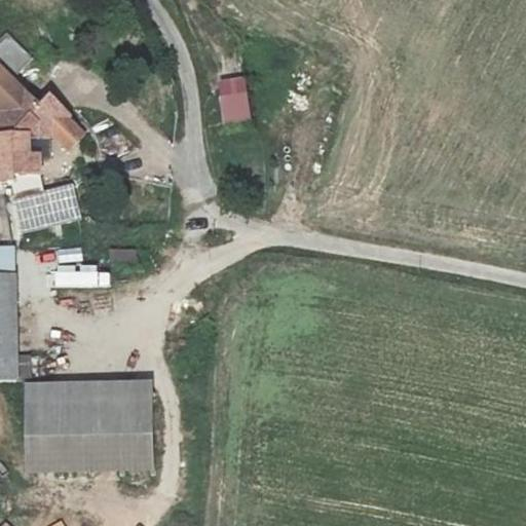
[(0,55),(20,74),(33,60),(9,37),(0,46),(0,55)]
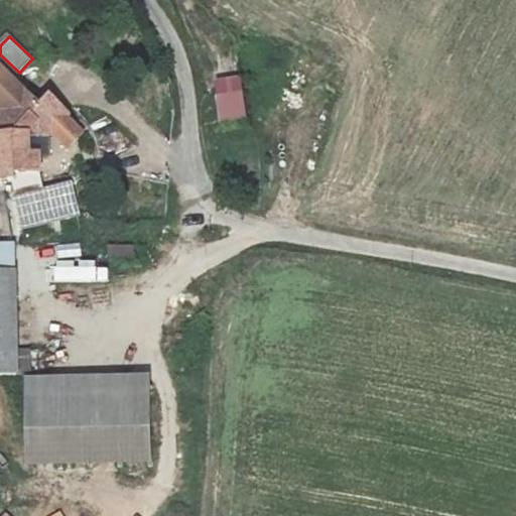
[(214,80),(221,119),(246,115),(239,76),(214,80)]
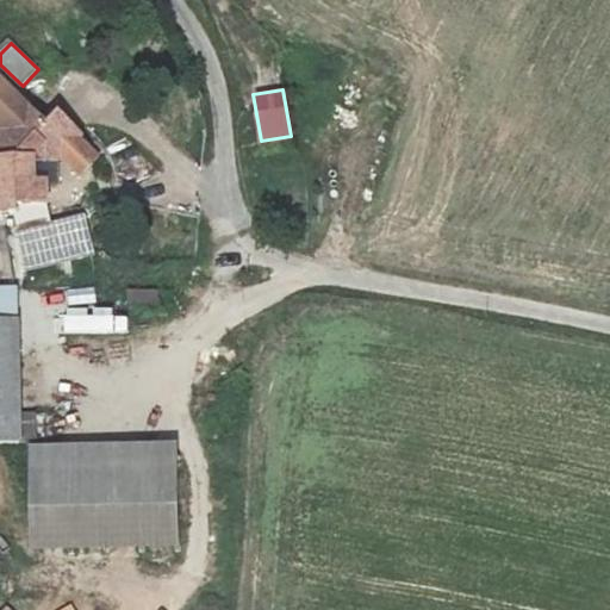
[(0,93),(0,209),(19,207),(18,203),(45,200),(44,181),(35,180),(35,156),(53,156),(69,170),(85,155),(51,123),(42,131),(27,118),(0,93)]
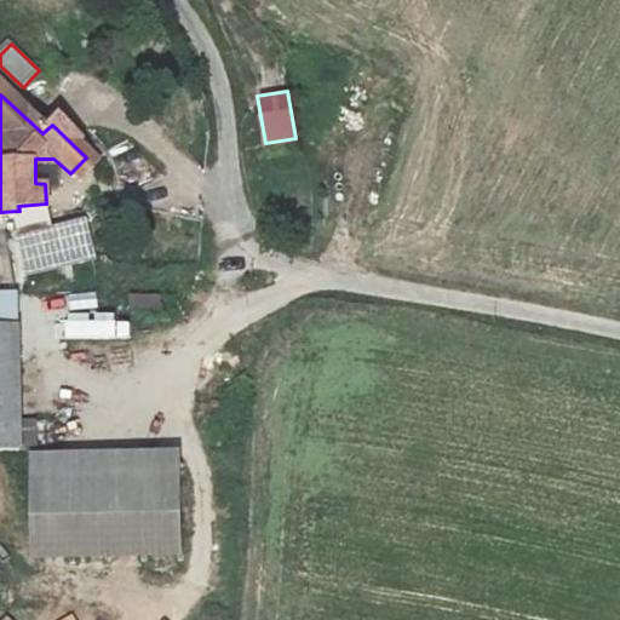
[(86,217),(16,235),(27,276),(96,258),(86,217)]
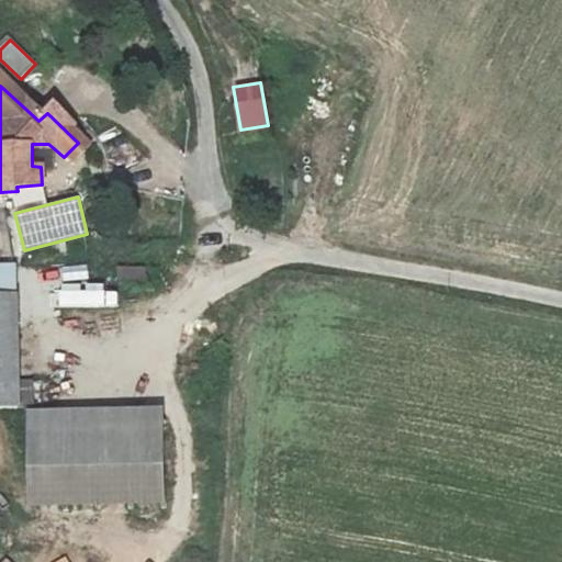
[(13,263),(0,263),(0,400),(18,400),(13,263)]
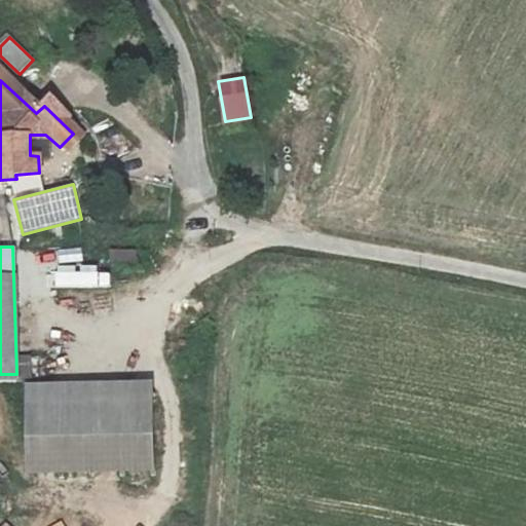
[(25,385),(27,472),(152,467),(150,381),(25,385)]
